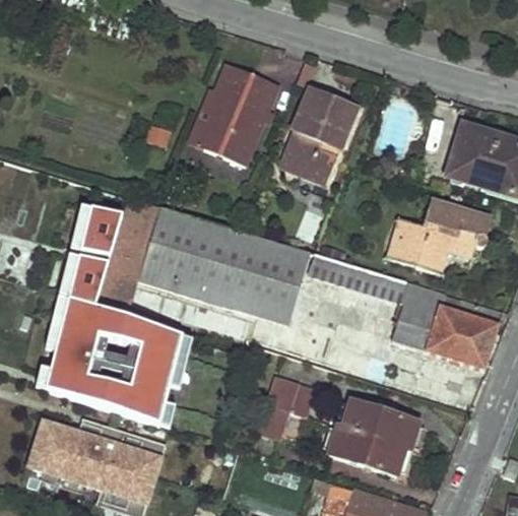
[(204,145),(246,164),(280,84),(228,62),(216,86),(215,88),(228,93),(204,145)]
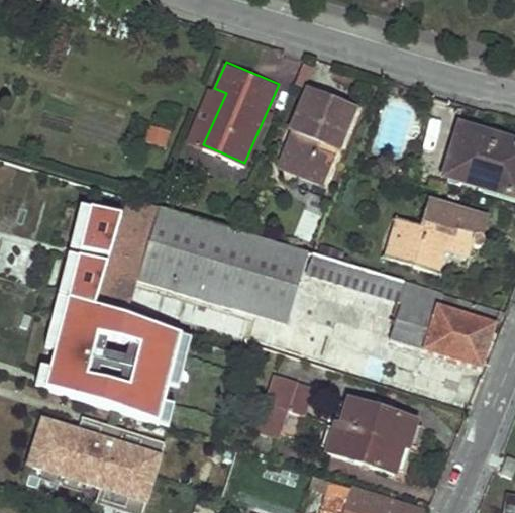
[(203,144),(226,93),(214,88),(215,86),(212,84),(189,138),(203,144)]
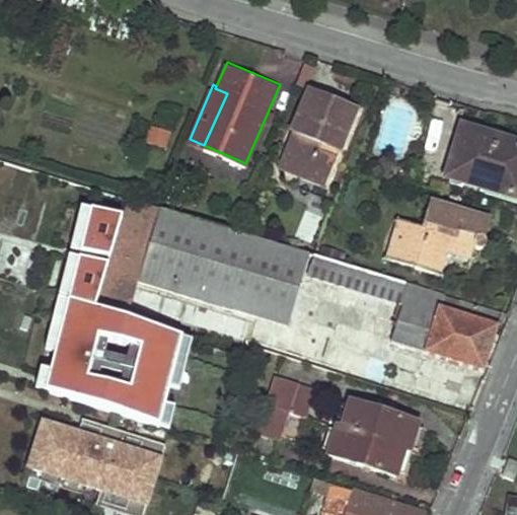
[(282,158),(318,174),(323,162),(333,166),(357,107),(311,89),(282,158)]
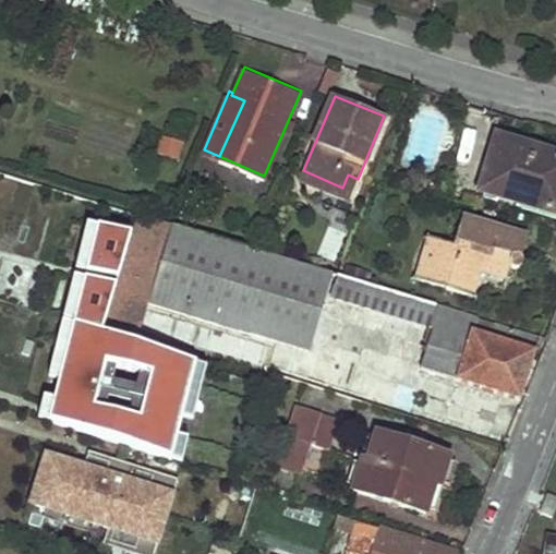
[(182,139),(162,133),(158,151),(178,156),(182,139)]
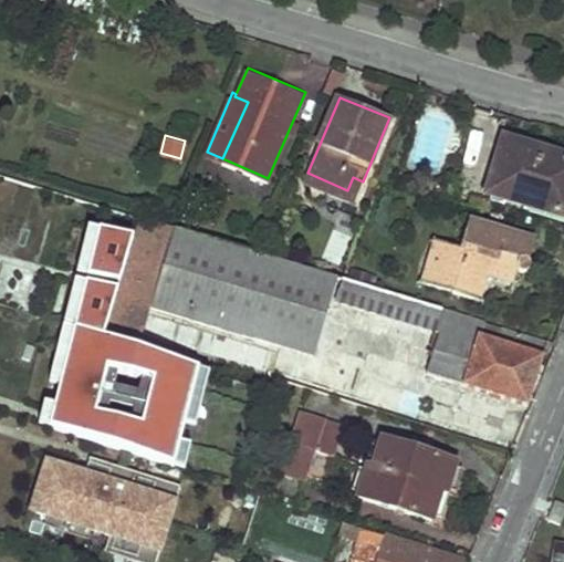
[(491,189),(563,211),(563,154),(508,137),(491,189)]
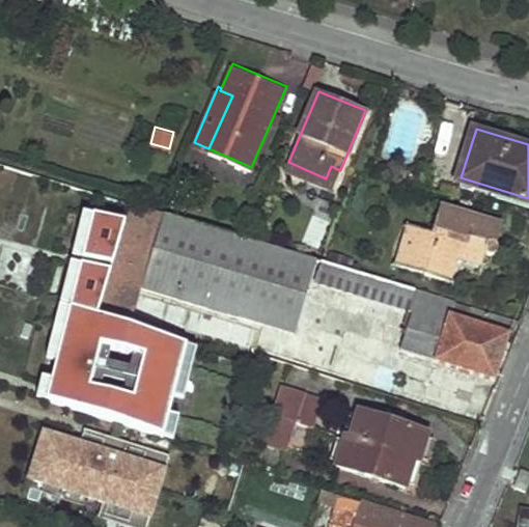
[(460,185),(444,179),(441,189),(456,193),(460,185)]
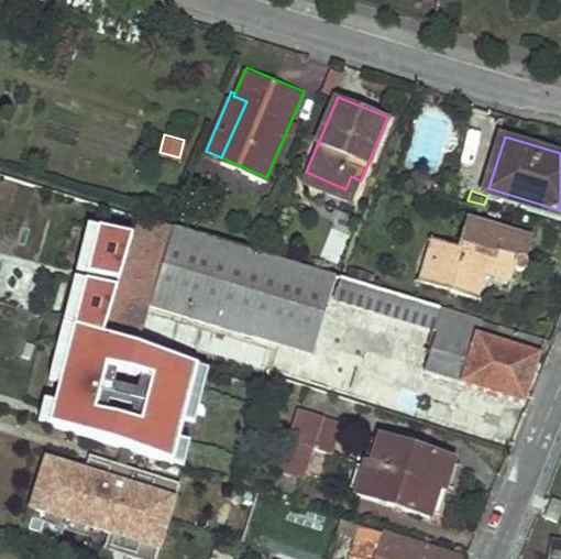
[(103,332),(139,343),(143,328),(150,308),(151,304),(175,225),(139,214),(103,332)]
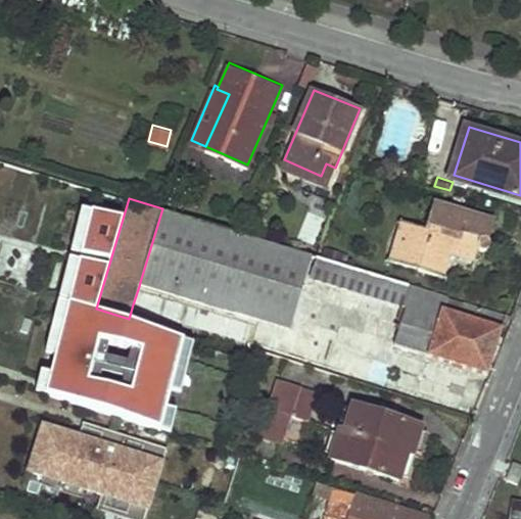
[(399,264),(439,275),(447,246),(476,254),(479,245),(485,242),(487,238),(482,235),(487,220),(433,204),(425,228),(413,224),(399,264)]
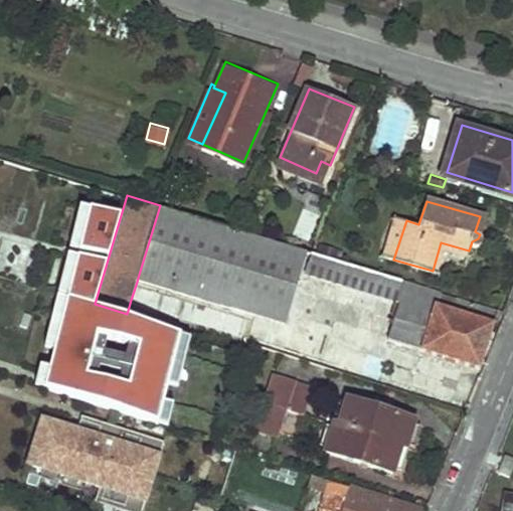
[(138,278),(285,321),(302,269),(308,250),(160,205),(138,278)]
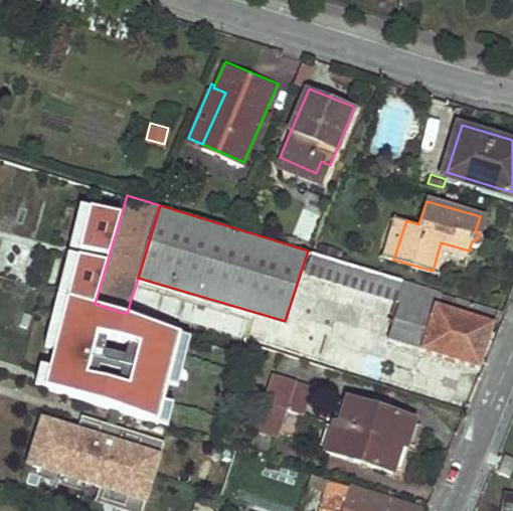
[(383,257),(393,260),(406,220),(395,216),(383,257)]
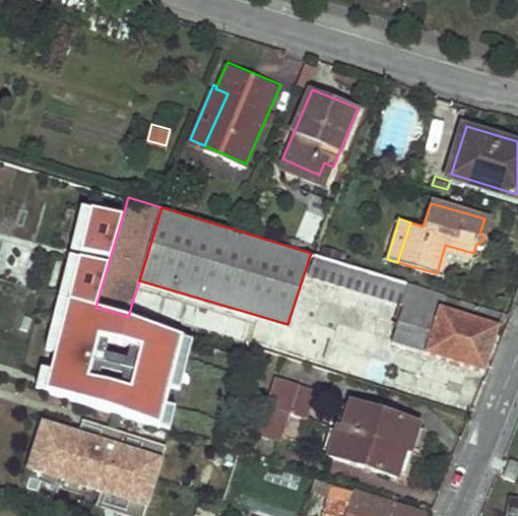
[(479,234),(484,237),(490,220),(484,218),(479,234)]
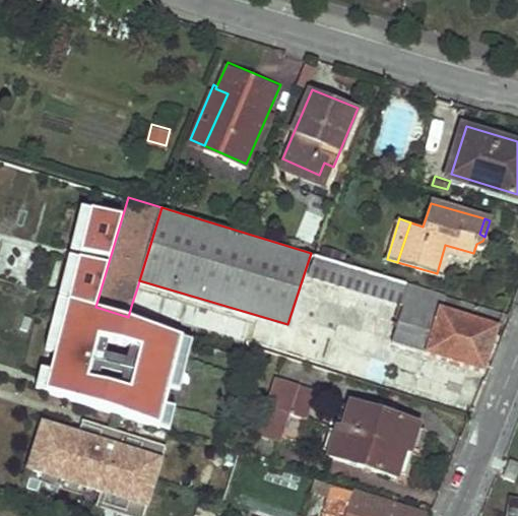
[(450,255),(470,261),(473,253),(445,245),(437,273),(443,275),(450,255)]
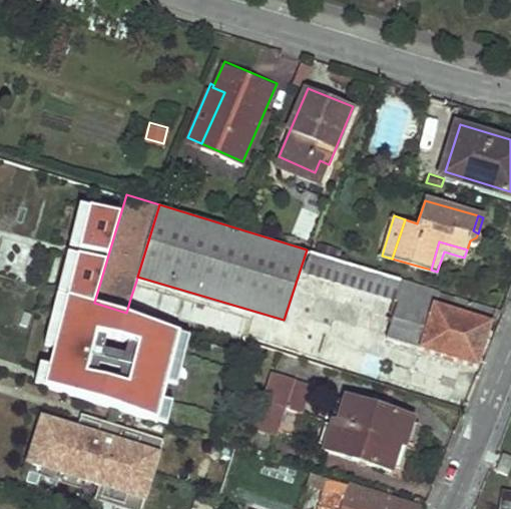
[(388,336),(481,366),(499,308),(458,295),(454,309),(437,304),(441,290),(307,249),(301,268),(399,300),(388,336)]
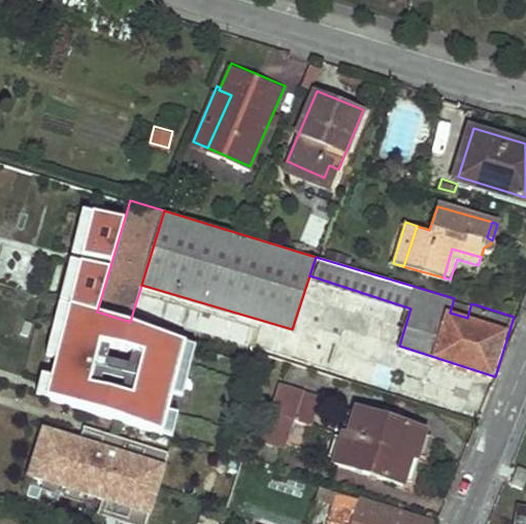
[(0,363),(25,370),(46,293),(0,280),(0,363)]
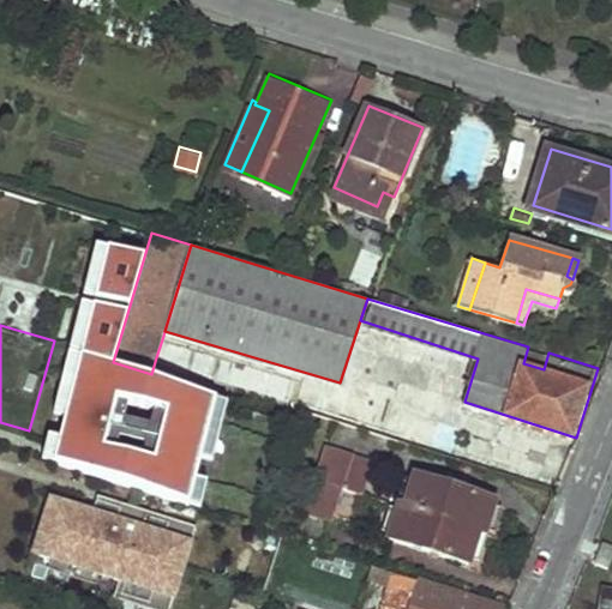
[(370,459),(354,454),(328,445),(318,476),(345,484),(364,490),(373,465),(370,459)]
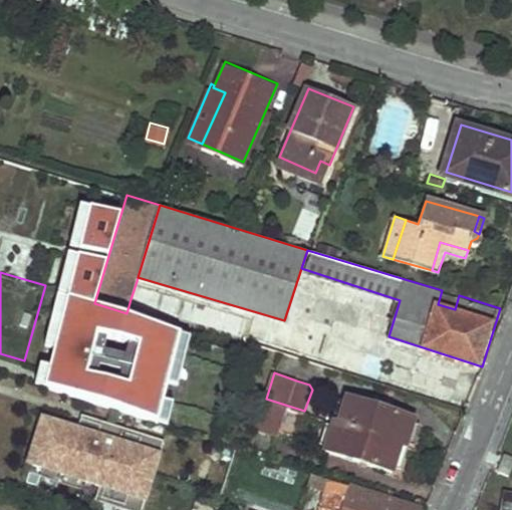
[(403,444),(409,446),(416,420),(348,397),(340,424),(403,444)]
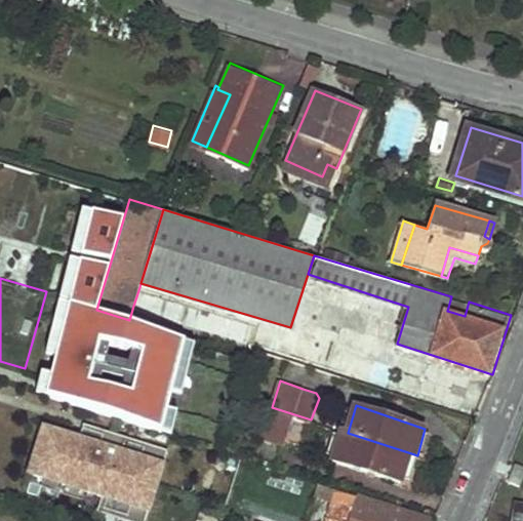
[(263,433),(285,441),(294,414),(272,407),(263,433)]
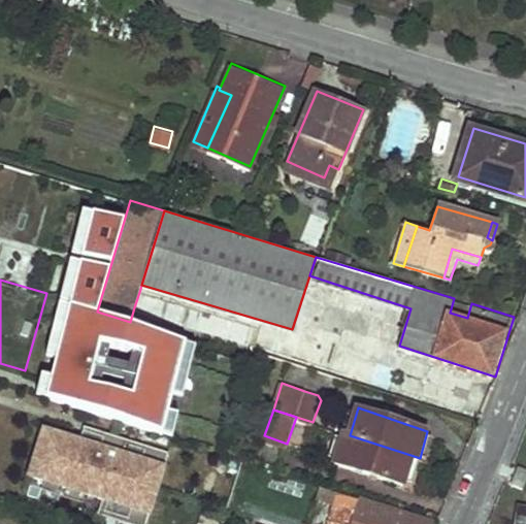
[(96,510),(144,523),(145,523),(166,456),(40,419),(24,472),(101,494),(96,510)]
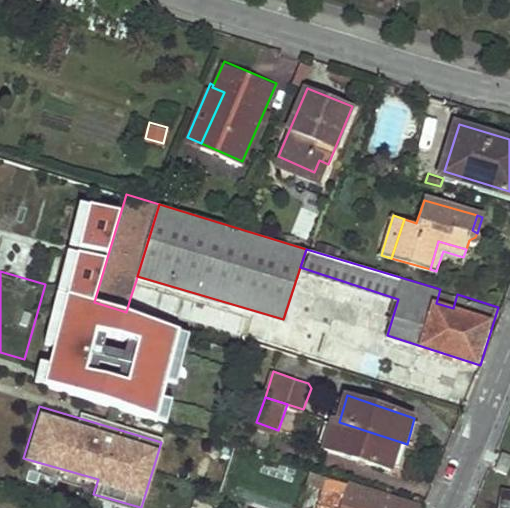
[(326,447),(392,468),(401,442),(339,422),(335,420),(326,447)]
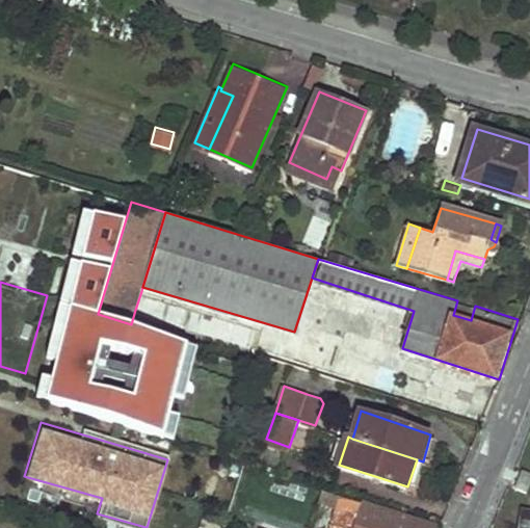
[(319,500),(339,505),(342,494),(323,489),(319,500)]
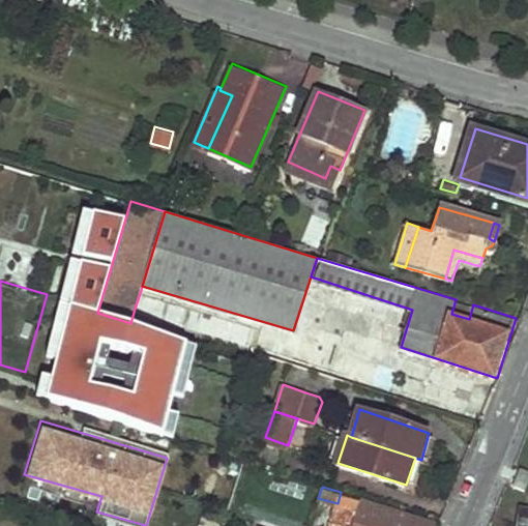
[(329,525),(434,525),(436,522),(341,492),(338,503),(329,525)]
